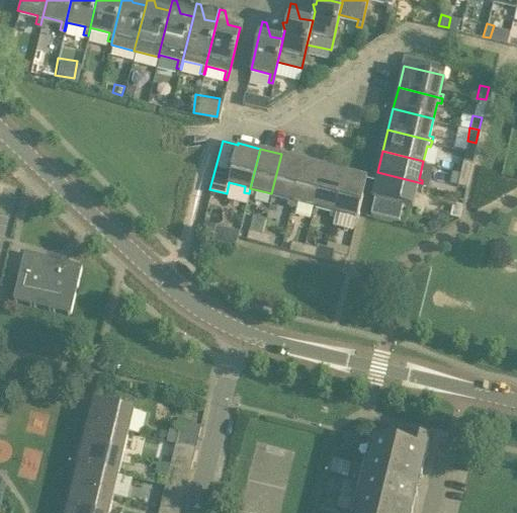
[(281,154),(271,193),(287,197),(292,199),(303,160),(281,154)]
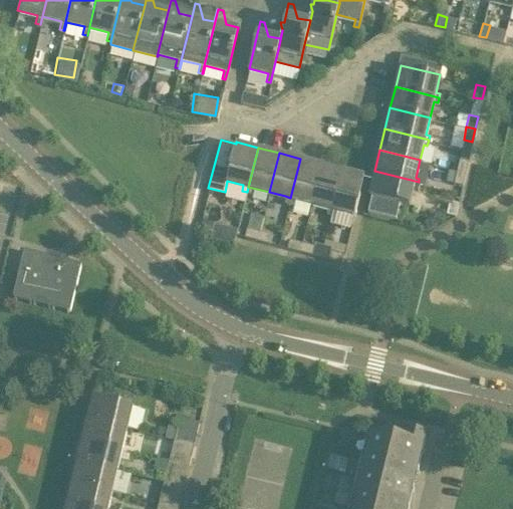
[(456,169),(465,171),(467,160),(459,158),(456,169)]
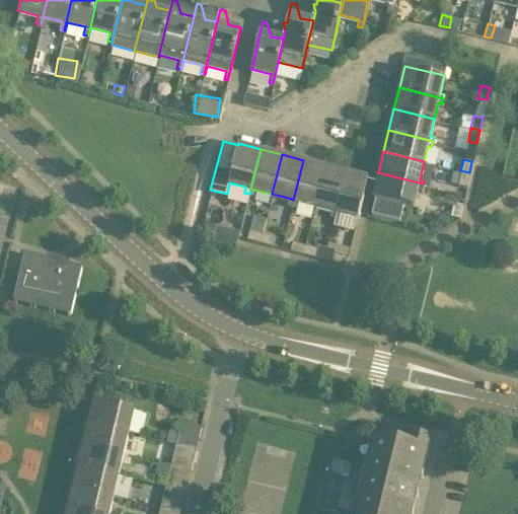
[(303,160),(293,200),(297,201),(314,205),(324,165),(303,160)]
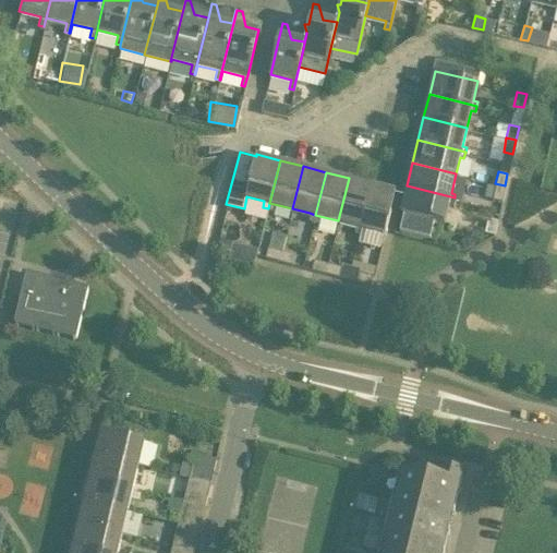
[(356,226),(362,227),(372,183),(349,178),(338,220),(356,226)]
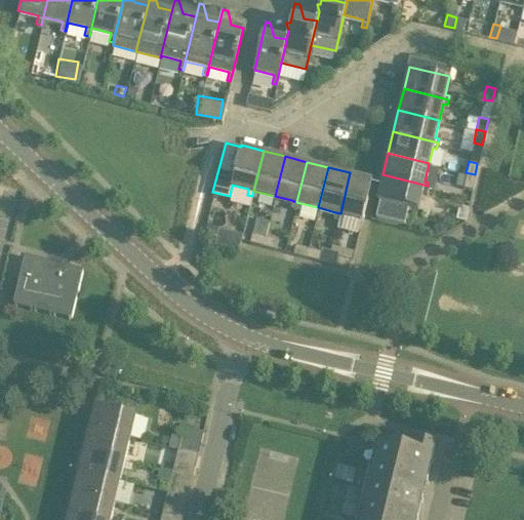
[(456,185),(462,187),(472,188),(475,174),(466,172),(459,171),(456,185)]
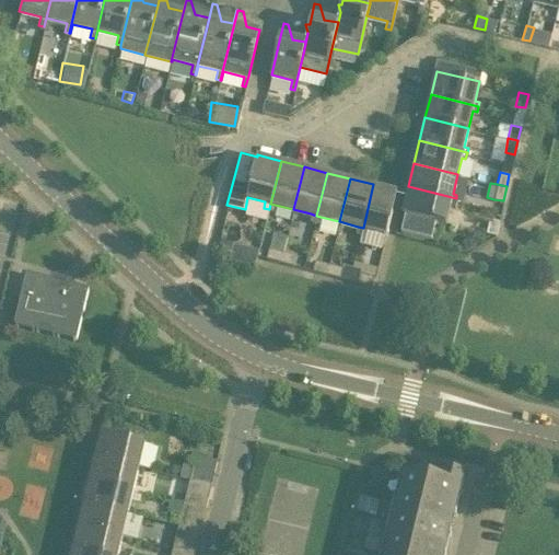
[(397,191),(373,184),(363,228),(368,229),(386,234),(397,191)]
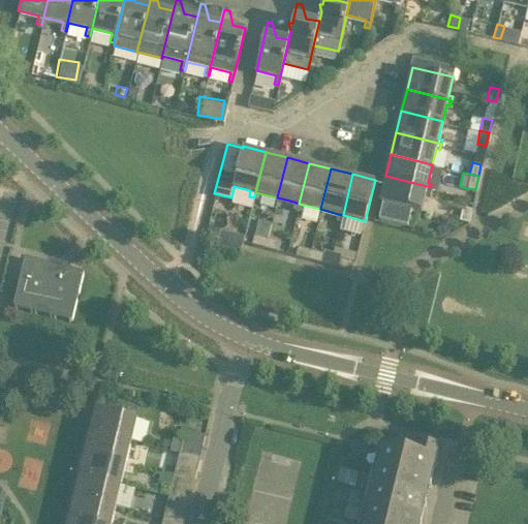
[(385,176),(380,199),(382,199),(378,216),(407,222),(411,207),(422,209),(426,192),(429,192),(431,187),(385,176)]
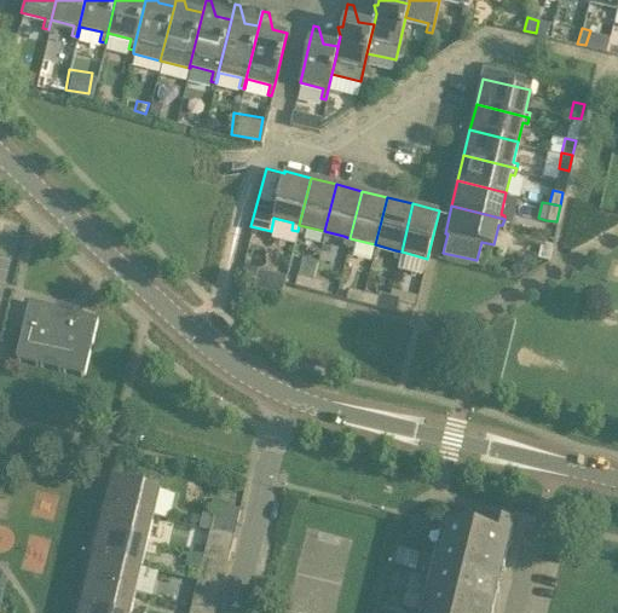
[(548,258),(552,243),(541,241),(537,256),(548,258)]
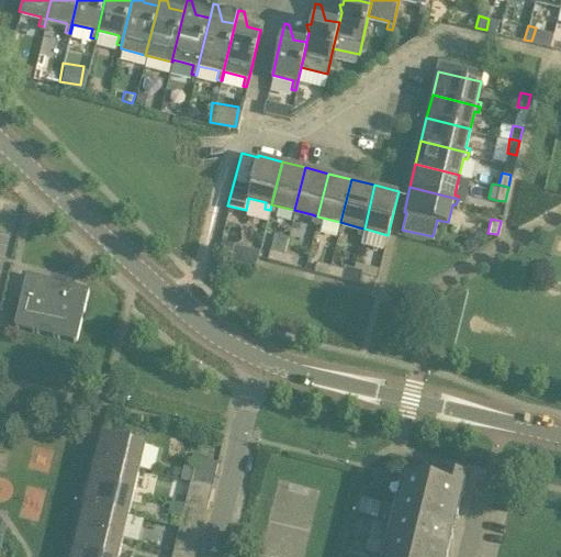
[(273,231),(269,248),(267,258),(282,262),(284,253),(283,252),(288,234),(273,231)]
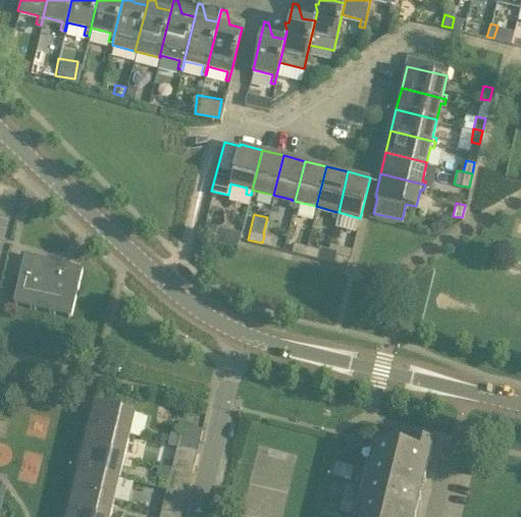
[(435,231),(444,227),(439,220),(431,224),(435,231)]
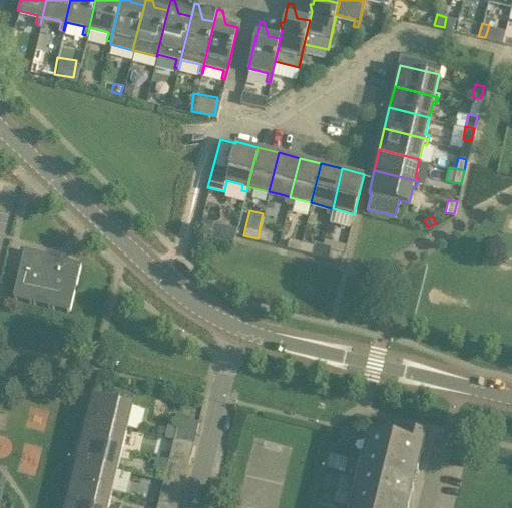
[(208,234),(212,220),(201,217),(198,232),(208,234)]
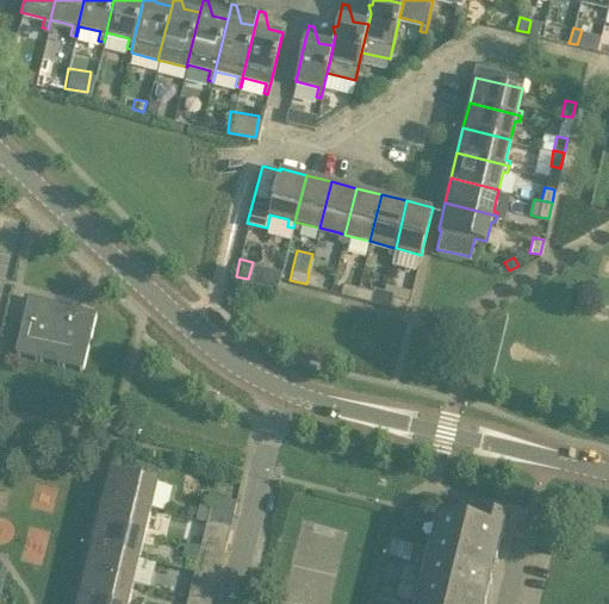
[(280,269),(254,263),(253,265),(248,281),(275,288),(280,269)]
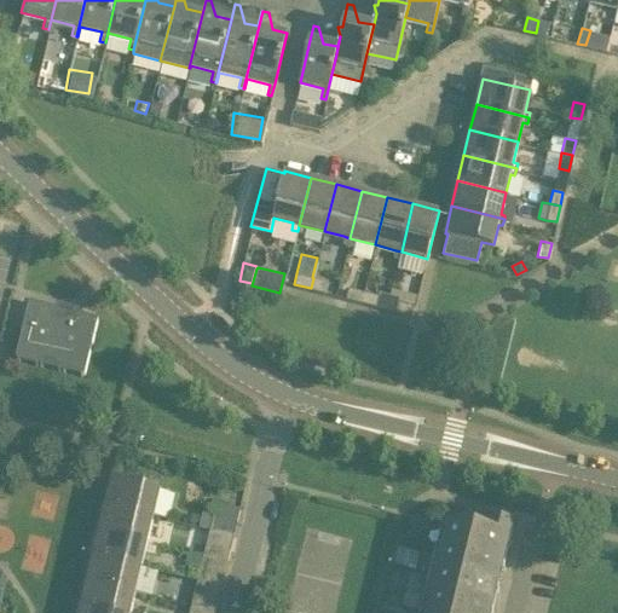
[(313,278),(311,288),(323,291),(325,282),(313,278)]
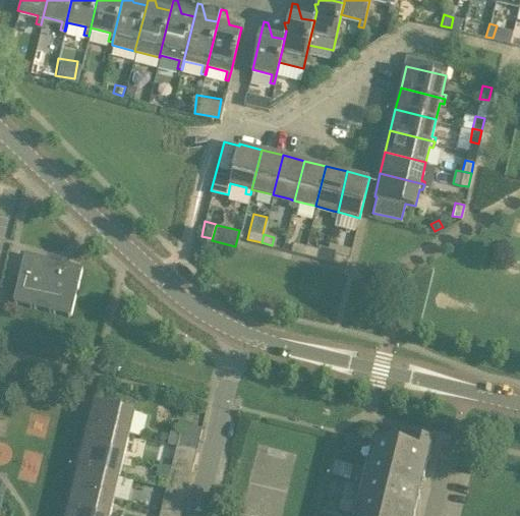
[(304,253),(306,245),(293,241),(291,250),(304,253)]
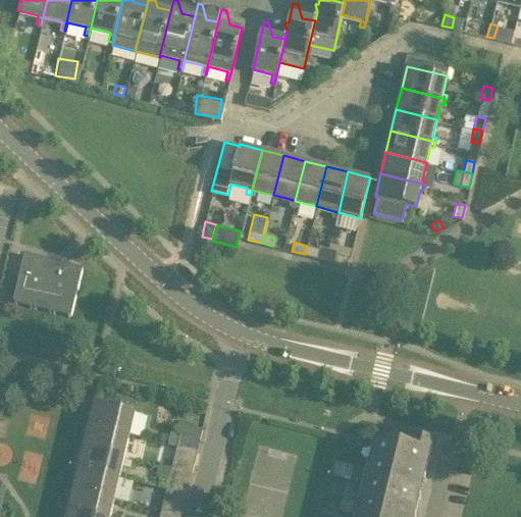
[(307,246),(305,254),(316,257),(318,249),(307,246)]
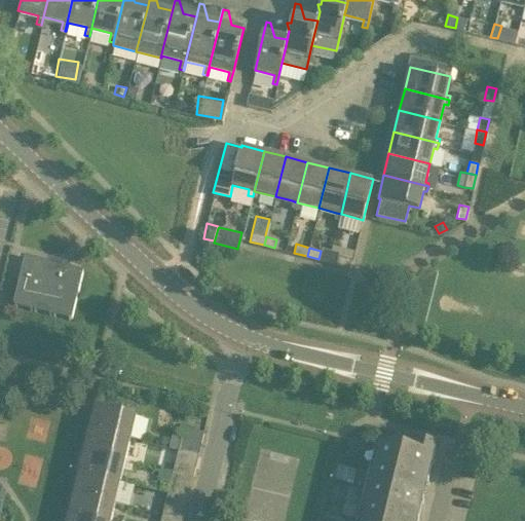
[(23,254),(11,303),(70,318),(81,269),(23,254)]
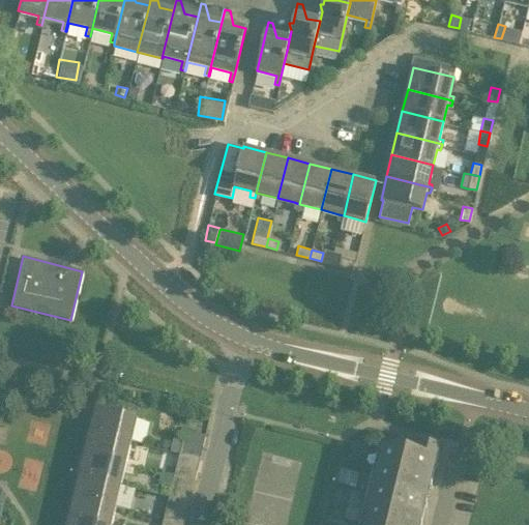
[(352,269),(354,261),(342,257),(340,266),(352,269)]
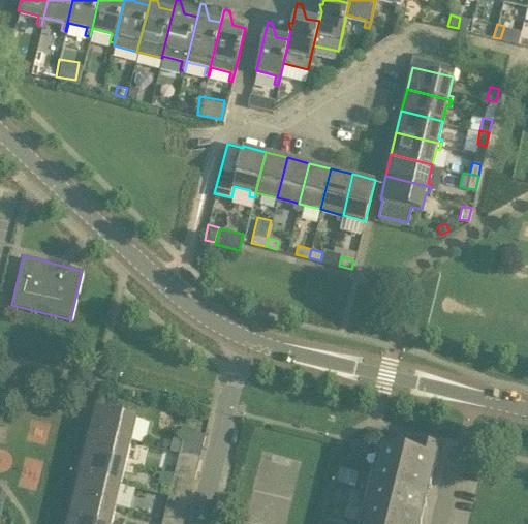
[(94,407),(89,429),(142,441),(146,420),(135,417),(94,407)]
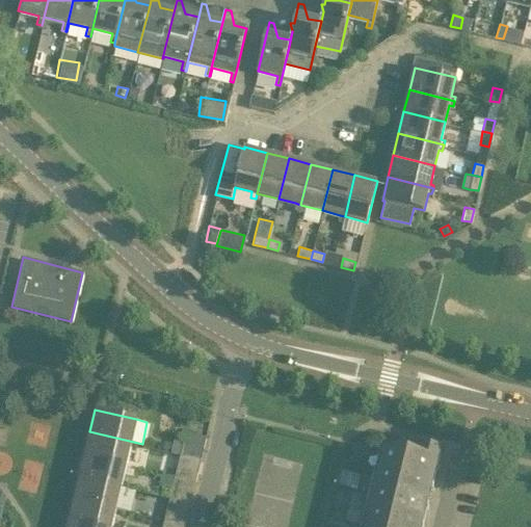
[(206,436),(185,430),(183,441),(173,439),(170,450),(201,457),(206,436)]
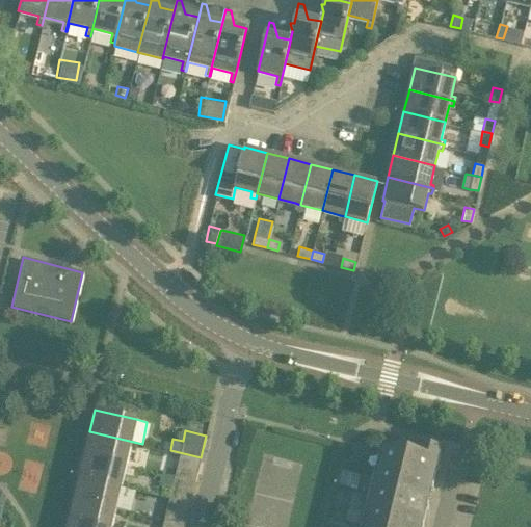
[(128,455),(130,447),(134,448),(135,443),(142,444),(89,431),(84,453),(131,465),(133,456),(128,455)]
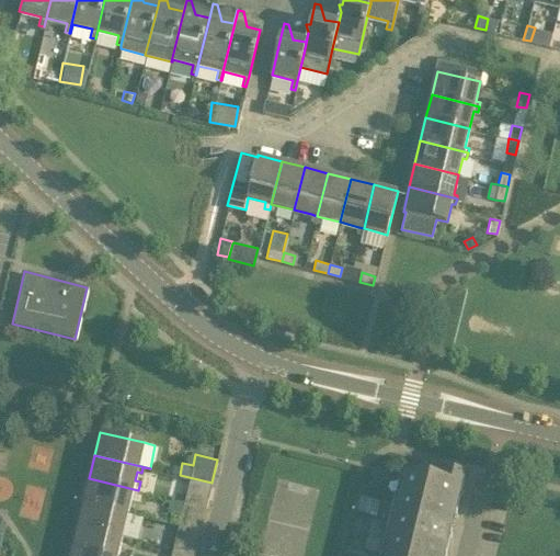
[(408,479),(388,555),(440,555),(456,492),(463,495),(466,480),(459,479),(461,471),(438,465),(422,461),(418,481),(408,479)]
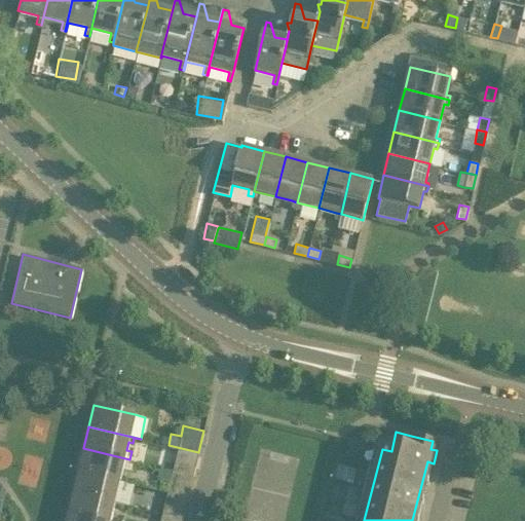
[(120,476),(122,467),(129,469),(132,460),(129,459),(83,448),(78,471),(123,481),(124,477),(120,476)]
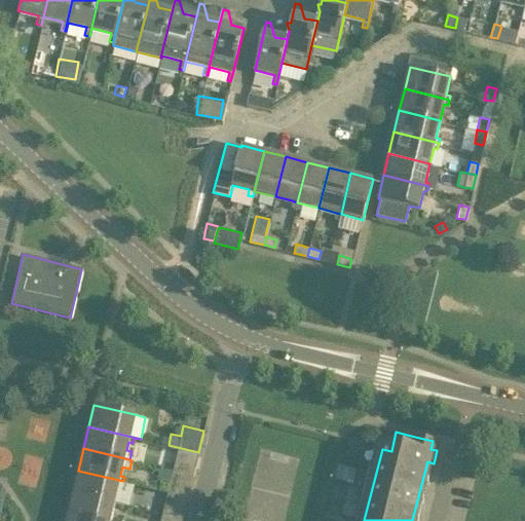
[(173,470),(193,474),(194,466),(175,461),(173,470)]
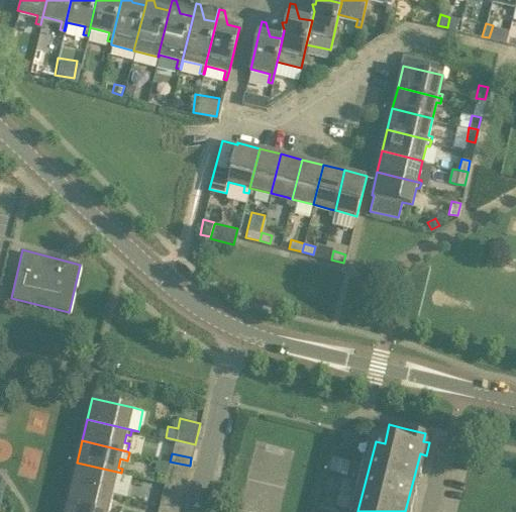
[(327,467),(339,470),(342,457),(330,453),(327,467)]
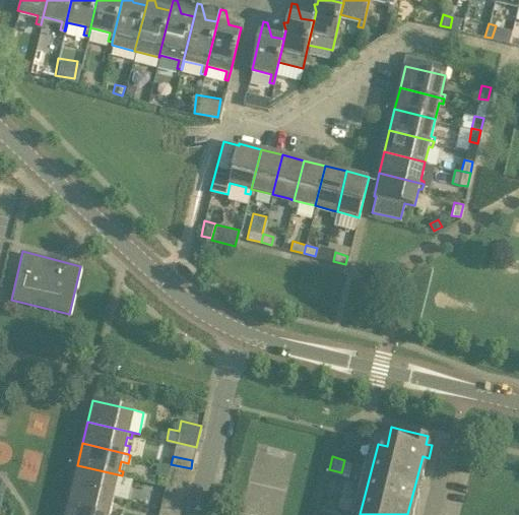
[(171,464),(169,471),(189,476),(191,468),(171,464)]
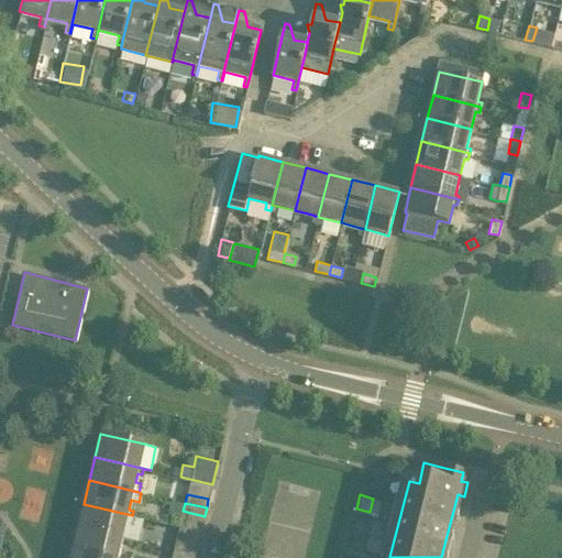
[(122,537),(127,518),(131,520),(132,515),(84,504),(78,527),(122,537)]
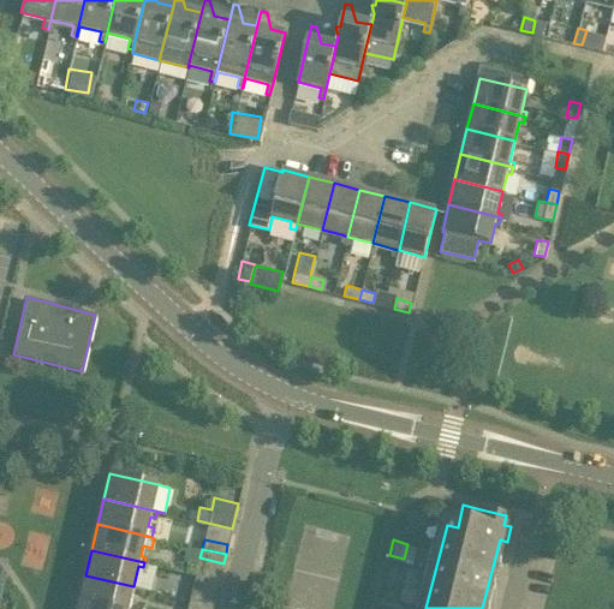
[(132,608),(129,608),(133,586),(85,575),(79,601),(114,608),(132,608)]
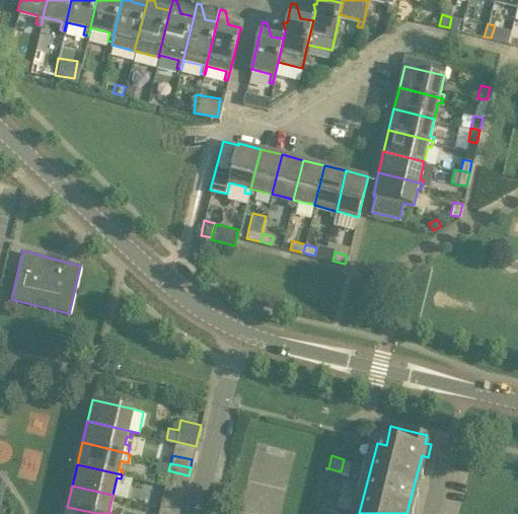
[(160,506),(179,510),(181,503),(162,498),(160,506)]
